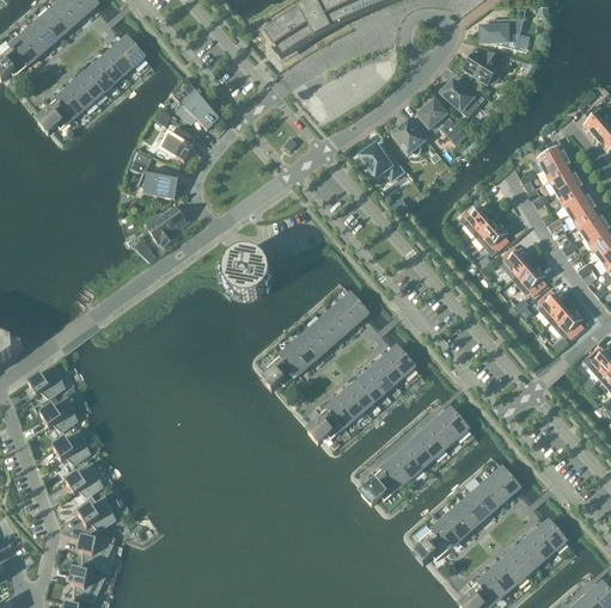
[(62,0),(61,1),(79,22),(89,13),(77,0),(62,0)]
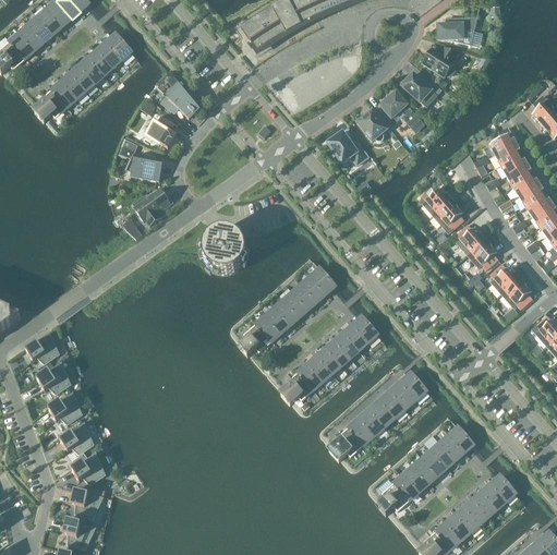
[(70,0),(81,12),(91,3),(87,0),(70,0)]
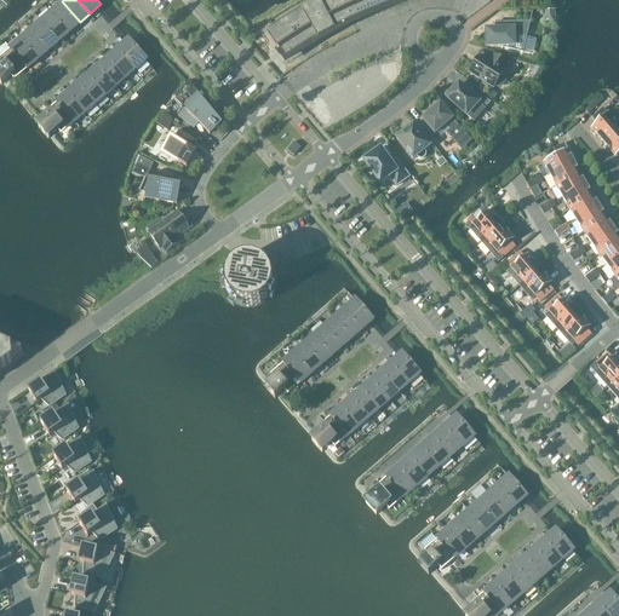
[(281,52),(286,58),(302,47),(319,36),(337,27),(354,18),(354,17),(365,12),(365,13),(376,9),(385,5),(396,1),(400,0),(316,0),(303,7),(285,18),(268,29),(282,51),(281,52)]
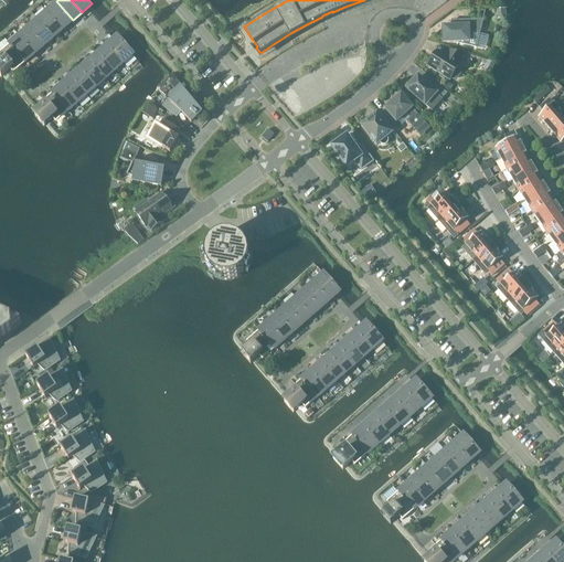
[(56,1),(48,10),(63,28),(73,20),(56,1)]
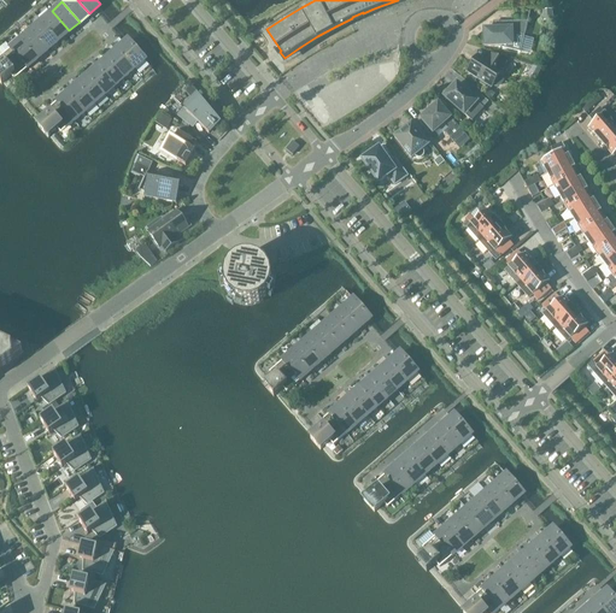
[(553,6),(543,7),(544,18),(553,17),(553,6)]
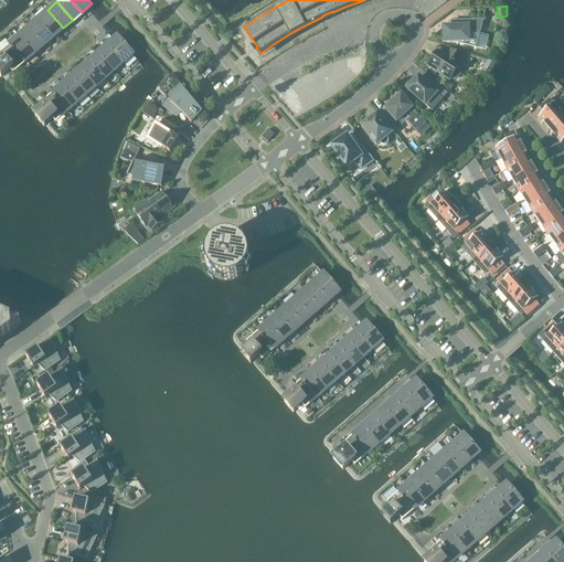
[(48,10),(39,18),(54,35),(63,28),(48,10)]
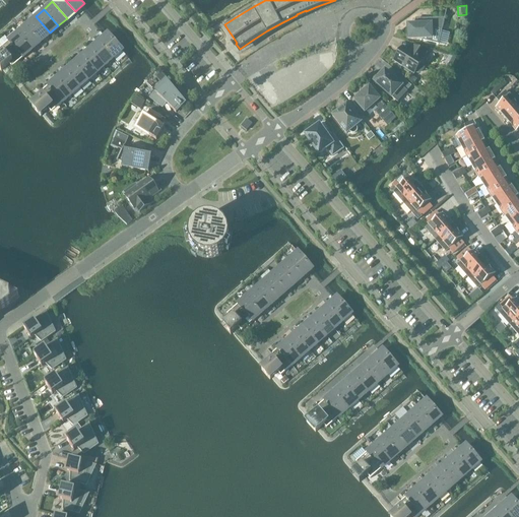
[(424,38),(432,42),(432,41),(440,43),(446,15),(418,16),(418,22),(408,22),(409,31),(407,34),(409,36),(409,37),(424,37),(424,38)]
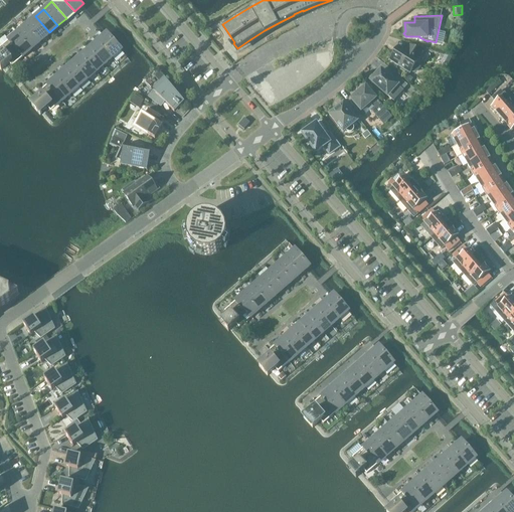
[(35,16),(27,23),(41,39),(49,32),(35,16)]
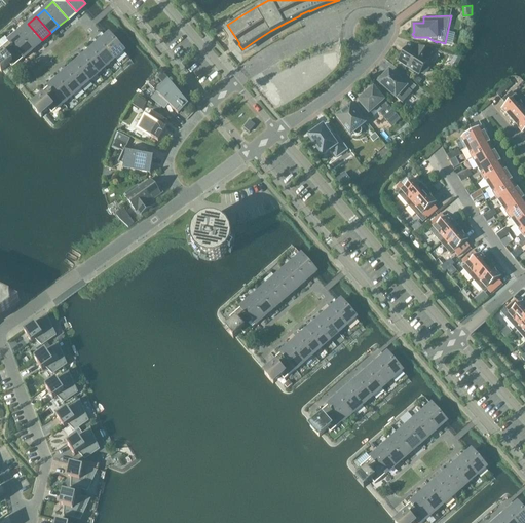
[(28,24),(19,31),(33,48),(42,40),(28,24)]
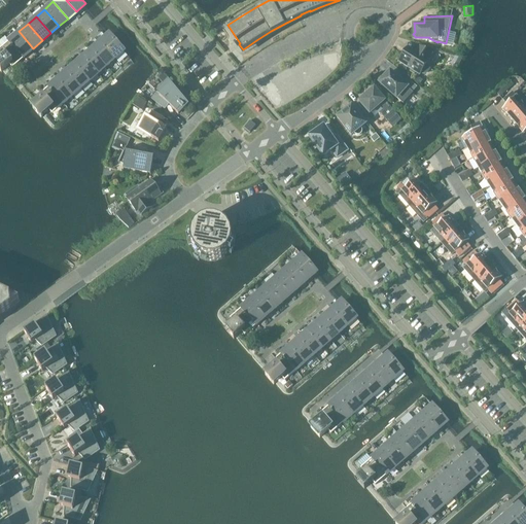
[(19,31),(9,39),(25,56),(33,48),(19,31)]
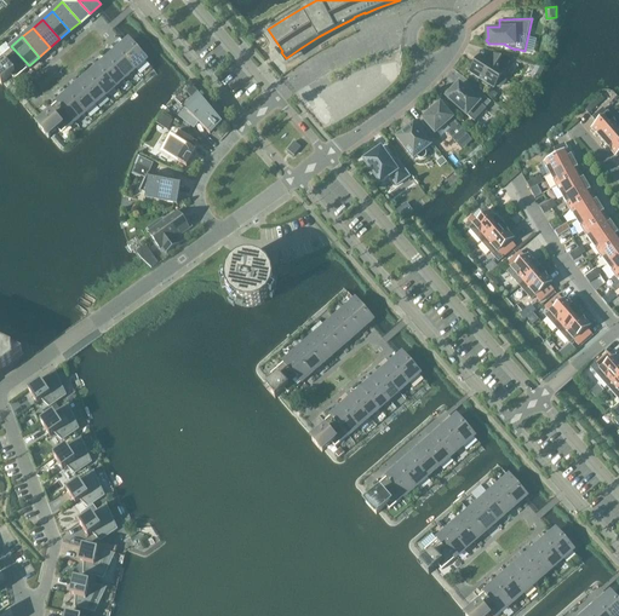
[(130,38),(119,47),(136,67),(147,57),(130,38)]
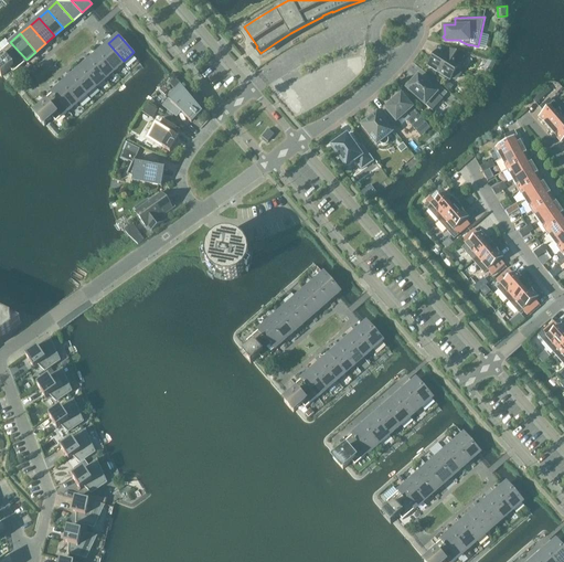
[(0,54),(1,56),(11,67),(14,71),(27,60),(10,42),(0,50),(0,54)]
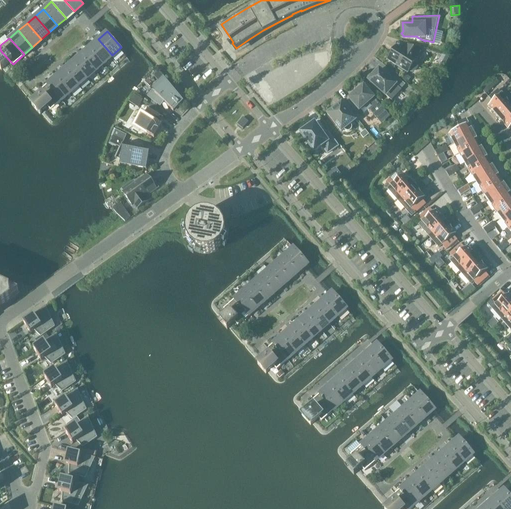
[(98,39),(90,46),(104,62),(112,55),(98,39)]
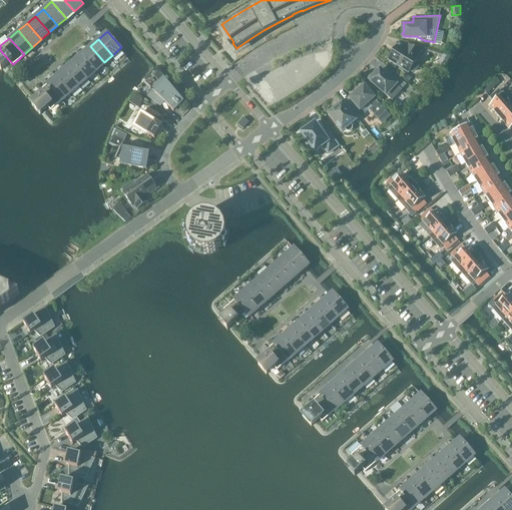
[(410,43),(406,50),(398,44),(390,57),(402,65),(401,67),(407,71),(408,69),(410,70),(411,68),(413,69),(415,69),(417,68),(419,65),(419,63),(418,61),(416,60),(418,57),(417,57),(421,50),(410,43)]
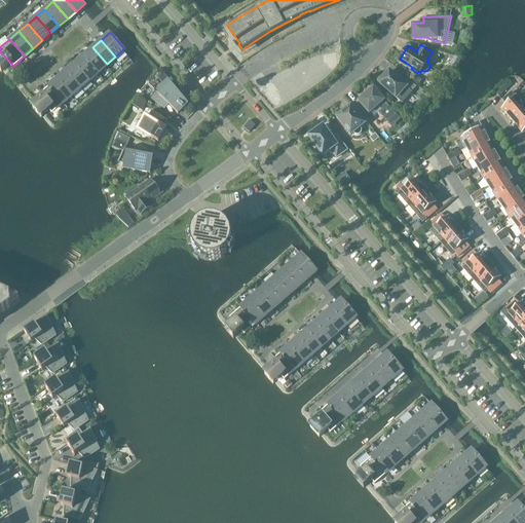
[(92,47),(84,54),(99,71),(107,64),(92,47)]
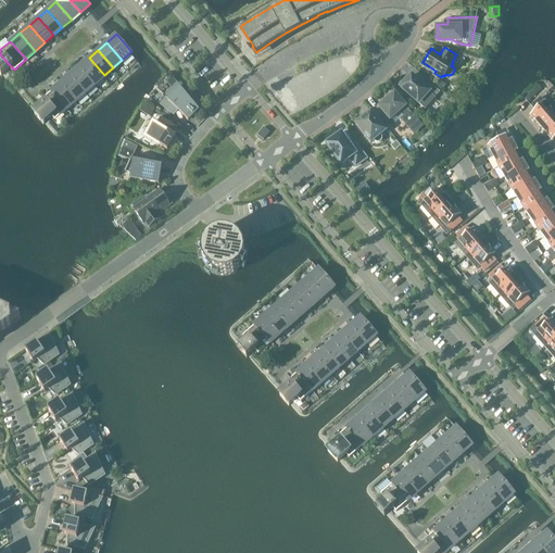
[(11,66),(1,55),(0,57),(0,71),(2,73),(11,66)]
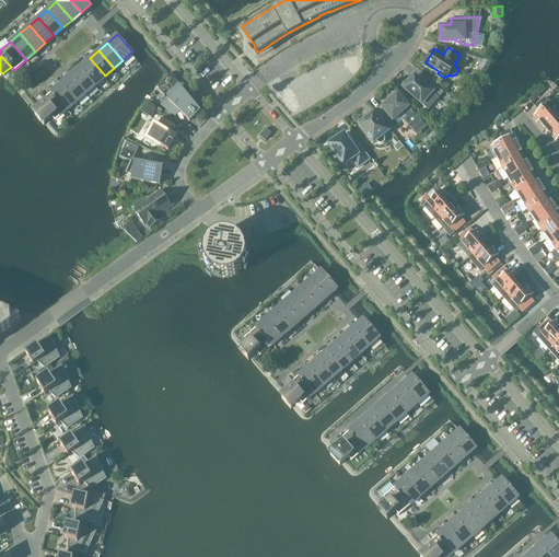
[(90,58),(81,66),(96,83),(105,76),(90,58)]
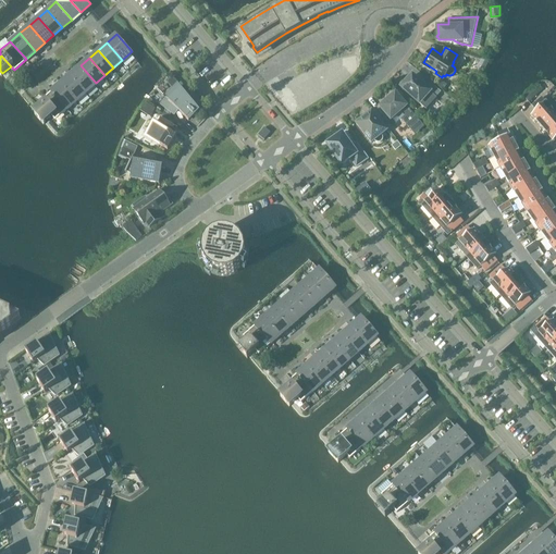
[(81,65),(71,73),(87,91),(96,83),(81,65)]
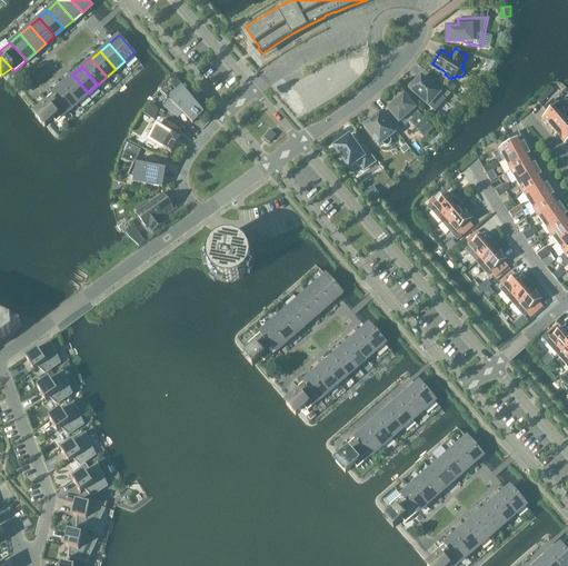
[(72,75),(63,83),(79,101),(89,93),(72,75)]
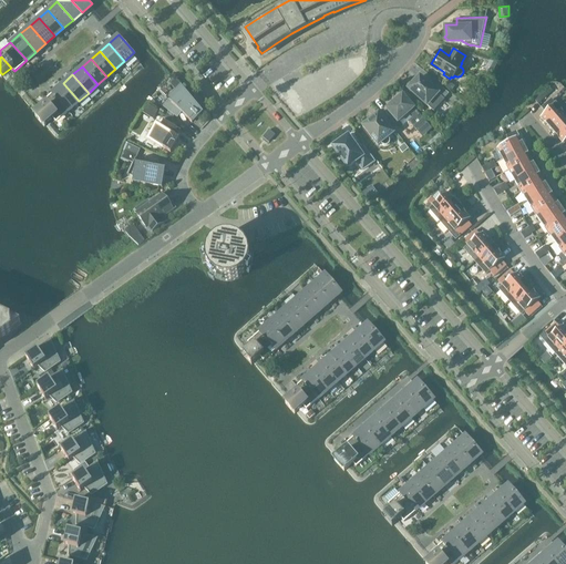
[(421,74),(410,86),(428,103),(434,109),(444,96),(450,91),(440,82),(434,88),(421,74)]
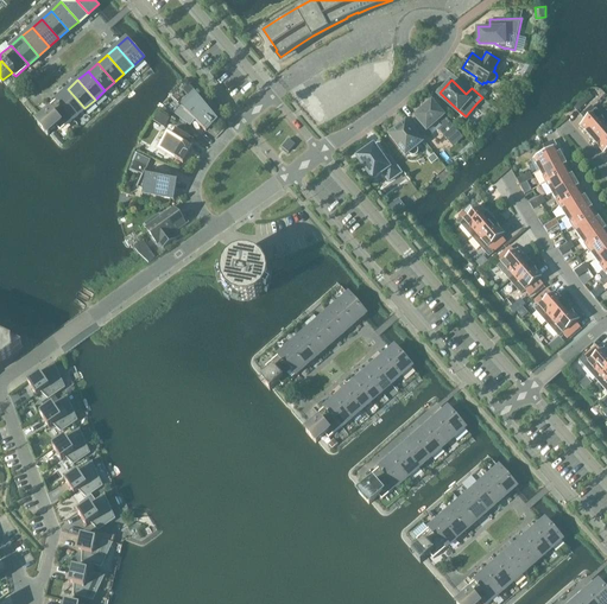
[(190,83),(184,88),(191,96),(197,90),(190,83)]
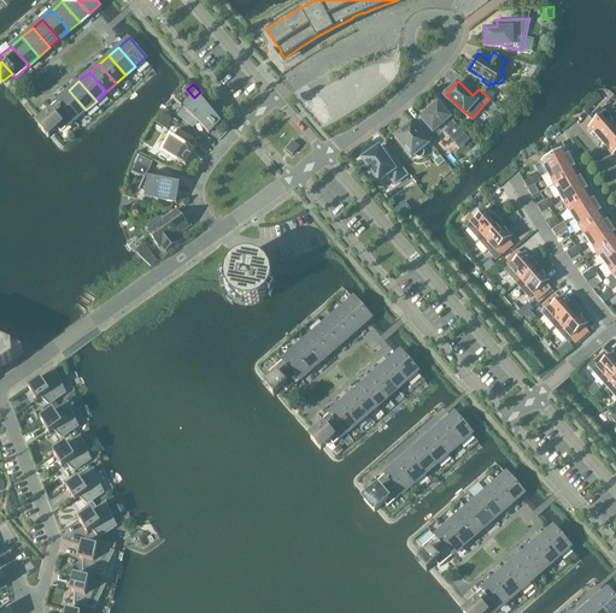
[(69,90),(58,99),(76,119),(86,110),(69,90)]
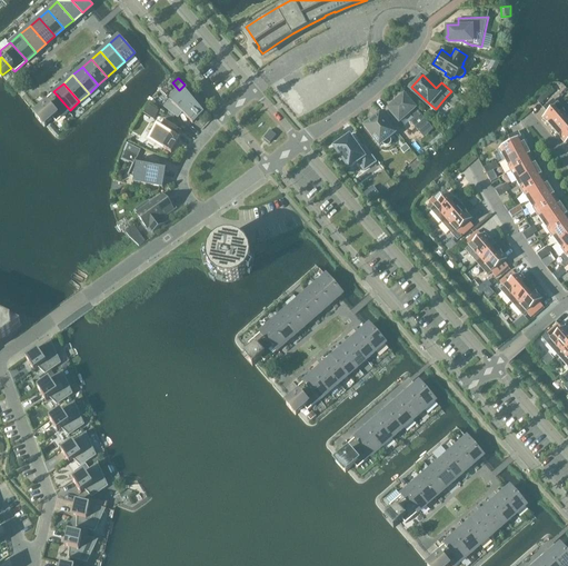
[(185,90),(173,101),(171,99),(166,105),(171,109),(176,113),(178,116),(179,115),(178,115),(182,110),(193,121),(200,113),(202,116),(205,113),(206,113),(183,88),(183,89),(185,90)]
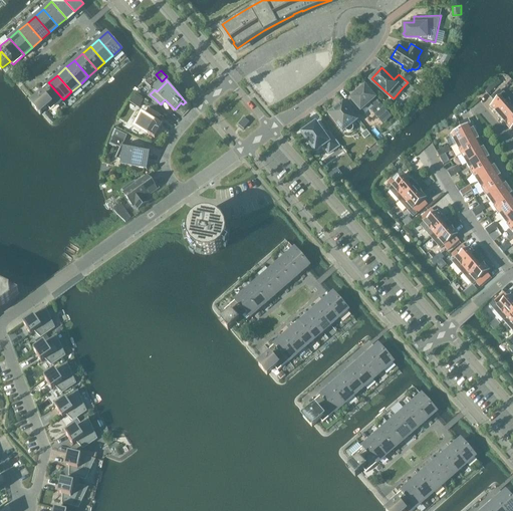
[(490,80),(484,85),(489,91),(495,86),(490,80)]
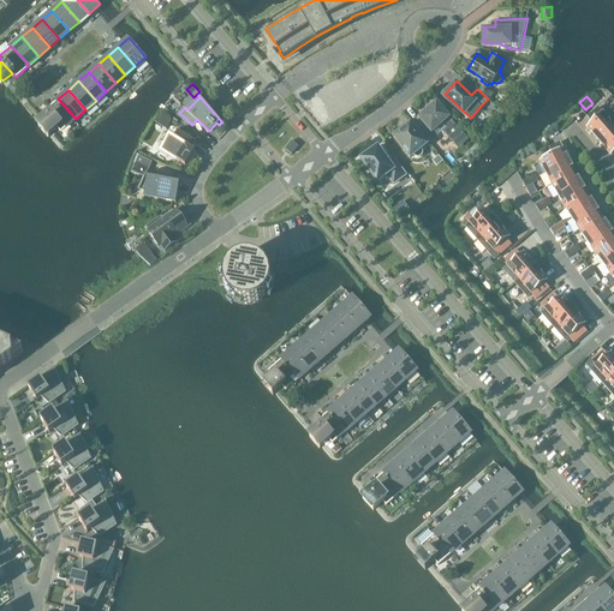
[(48,114),(58,126),(61,130),(76,119),(58,99),(45,111),(48,114)]
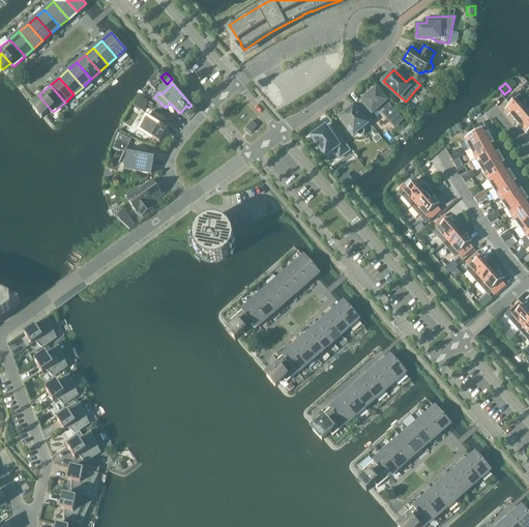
[(383,112),(390,119),(399,112),(377,87),(361,99),(373,113),(383,104),(387,108),(383,112)]
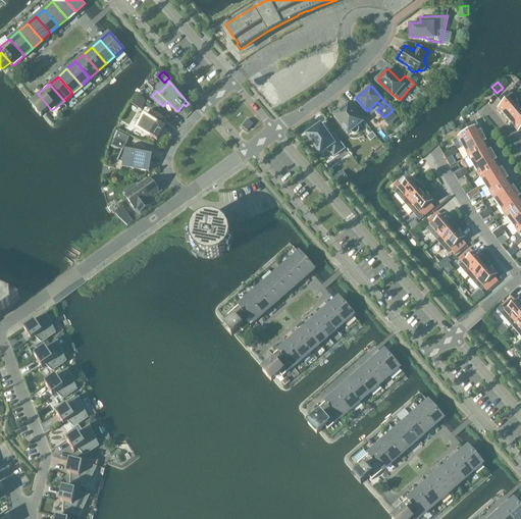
[(504,102),(499,106),(509,117),(520,106),(520,93),(516,97),(509,89),(500,97),(504,102)]
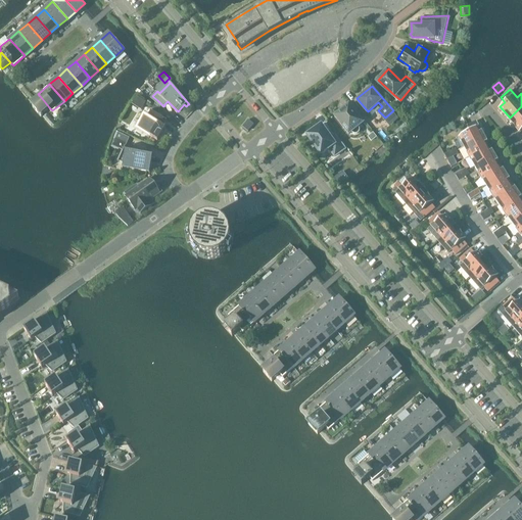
[(138,95),(133,102),(143,108),(147,100),(138,95)]
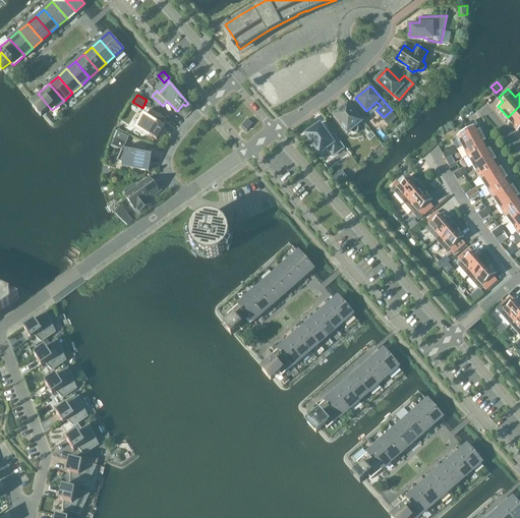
[(49,107),(41,97),(33,104),(42,114),(49,107)]
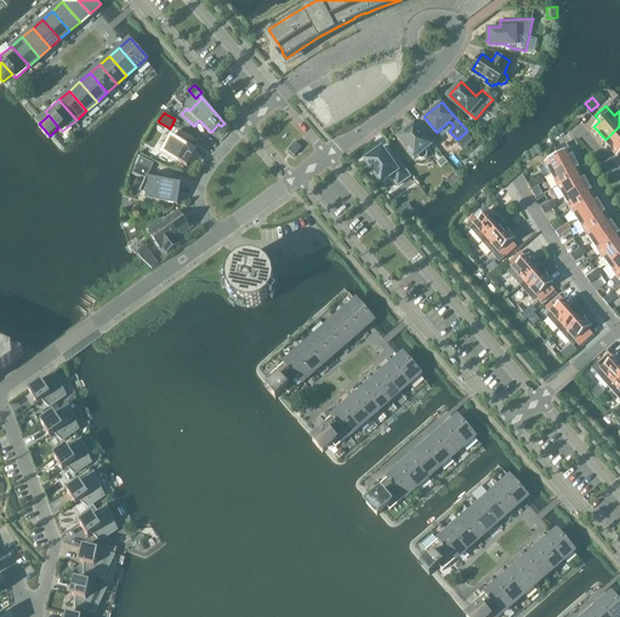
[(430,146),(424,138),(427,136),(415,123),(398,136),(415,156),(419,154),(421,155),(422,156),(425,156),(427,155),(427,153),(427,150),(426,148),(430,146)]
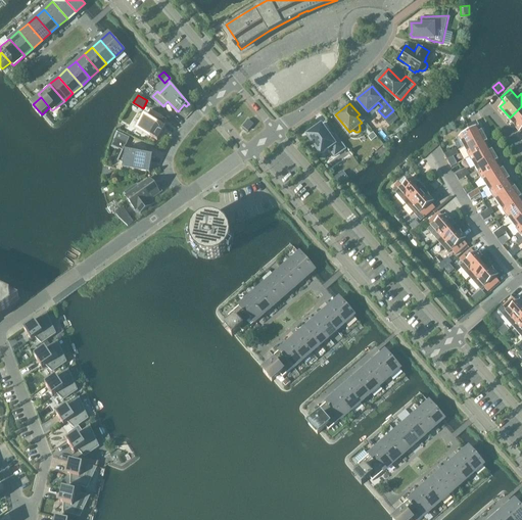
[(422,103),(417,108),(422,112),(427,107),(422,103)]
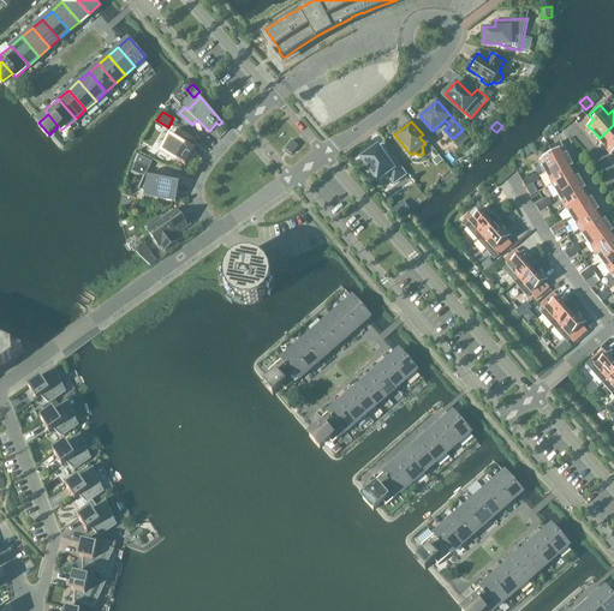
[(613,125),(600,138),(612,151),(613,149),(613,125)]
